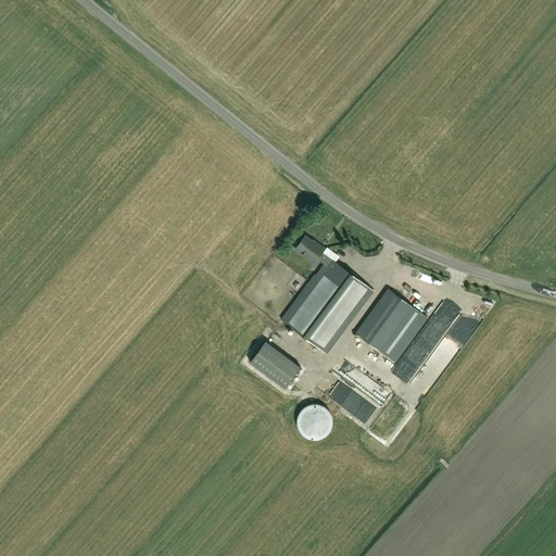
[(324,265),(281,320),(326,354),(374,291),(321,252),(325,249),(317,243),(316,244),(304,236),(294,249),(314,263),(316,260),(324,265)]
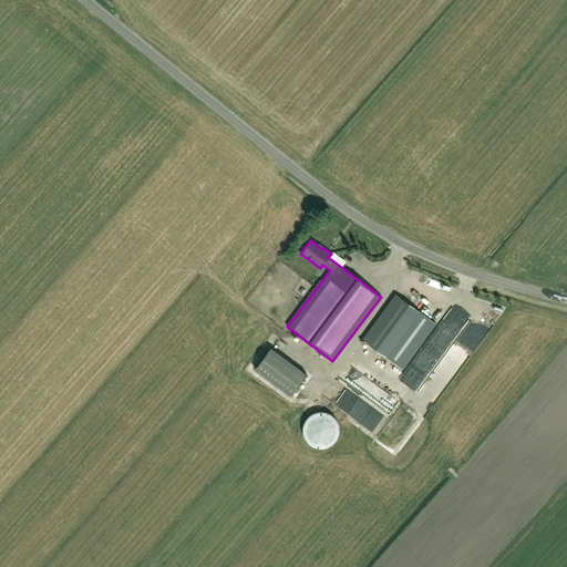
[(362,340),(369,346),(389,360),(422,313),(395,295),(362,340)]
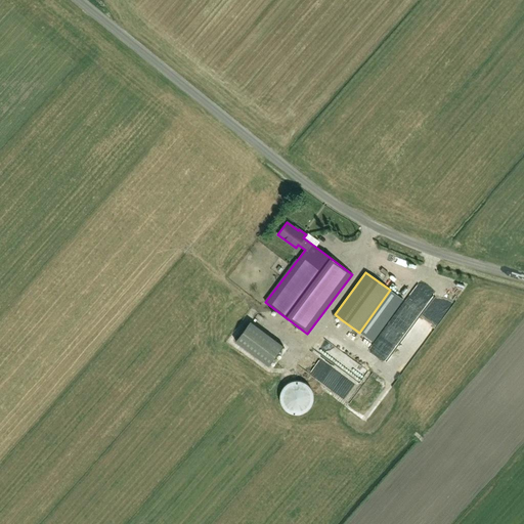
[(379,306),(373,317),(380,321),(386,310),(379,306)]
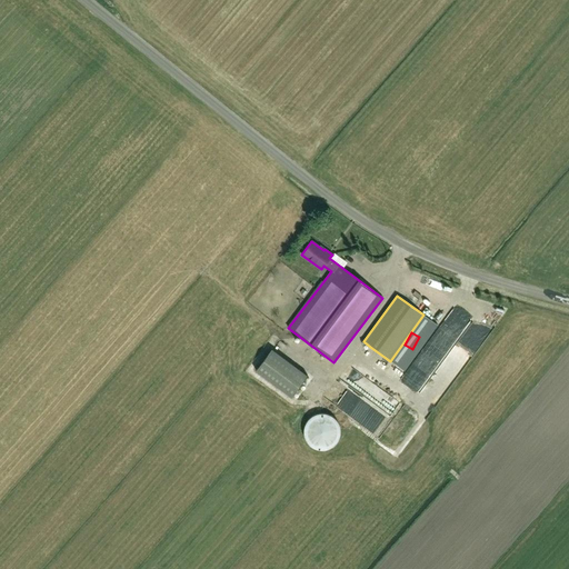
[(291,397),(307,376),(271,349),(256,370),(291,397)]
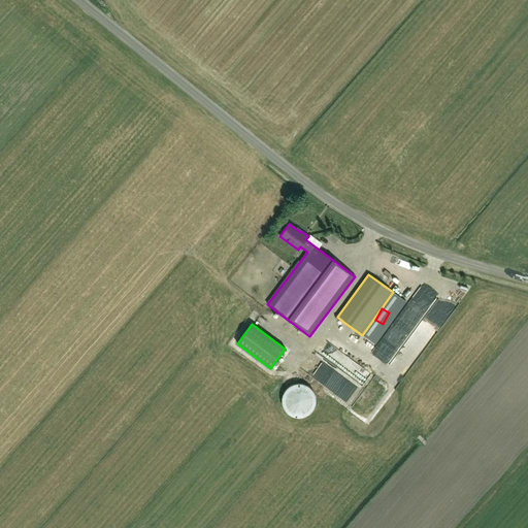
[(417,329),(398,357),(411,365),(429,337),(417,329)]
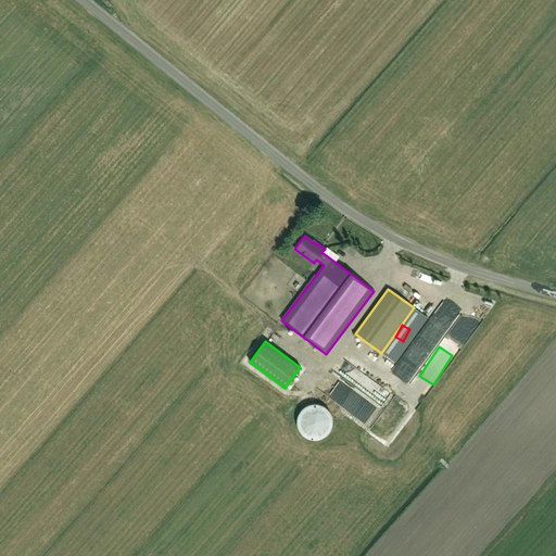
[(377,406),(386,394),(353,371),(348,379),(332,368),(329,374),(377,406)]
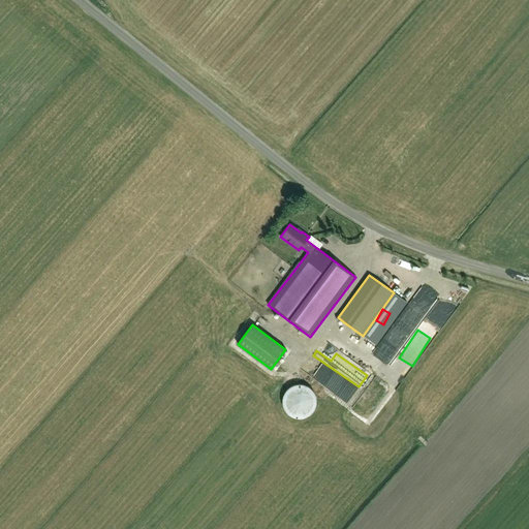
[(350,381),(339,390),(347,400),(359,392),(350,381)]
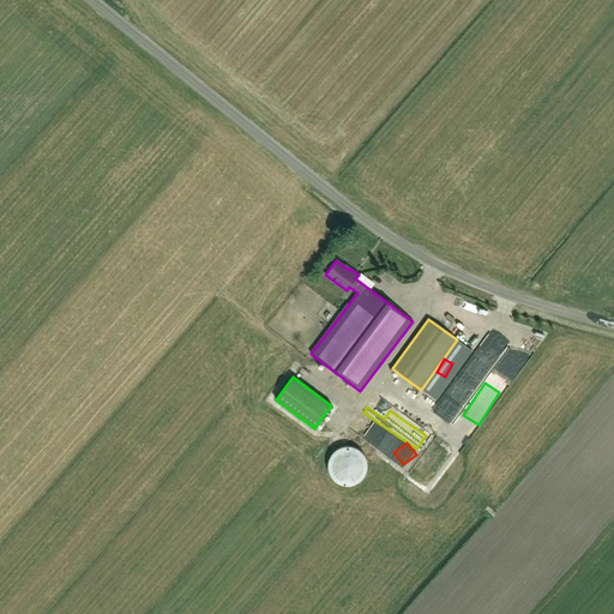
[(337,450),(332,455),(330,459),(329,465),(329,470),(331,476),(335,481),(339,483),(344,486),(350,486),(355,485),(360,481),(363,477),(367,470),(367,465),(366,459),(363,455),(359,451),(354,447),(348,447),(343,447),(337,450)]
